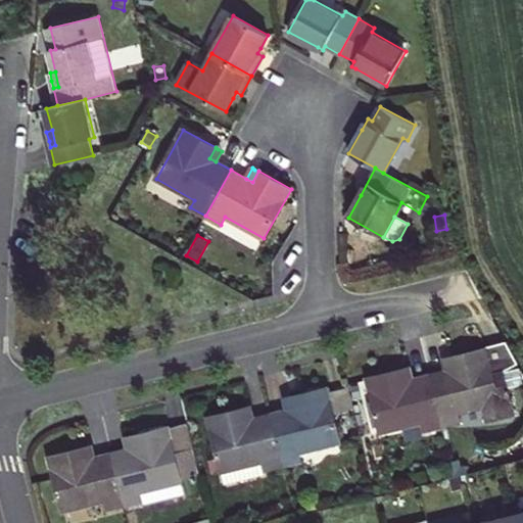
[(507,341),(487,347),(461,354),(450,357),(454,369),(447,371),(430,374),(443,426),(461,421),(459,413),(501,402),(503,411),(513,408),(503,368),(519,364),(507,341)]
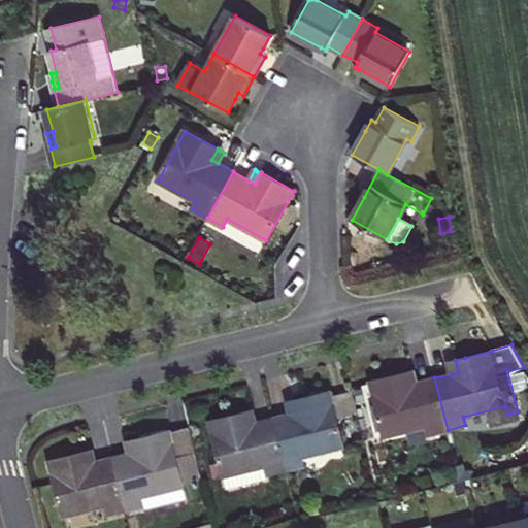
[(449,362),(452,374),(458,372),(455,360),(449,362)]
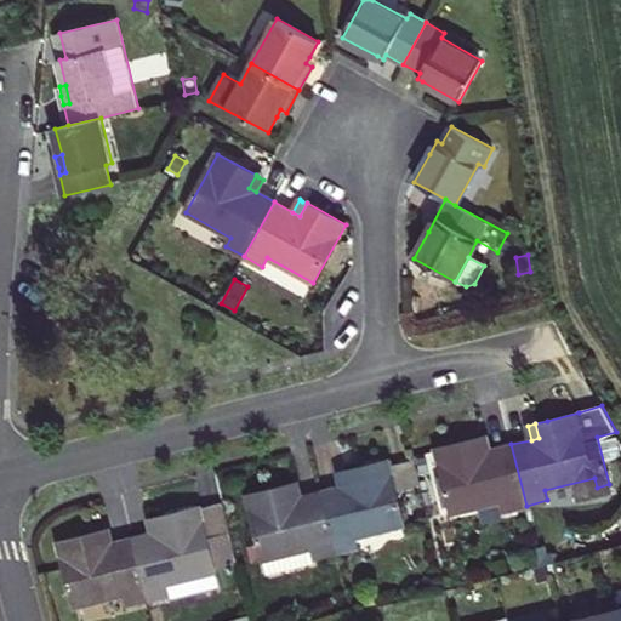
[(490,449),(486,436),(479,438),(483,451),(490,449)]
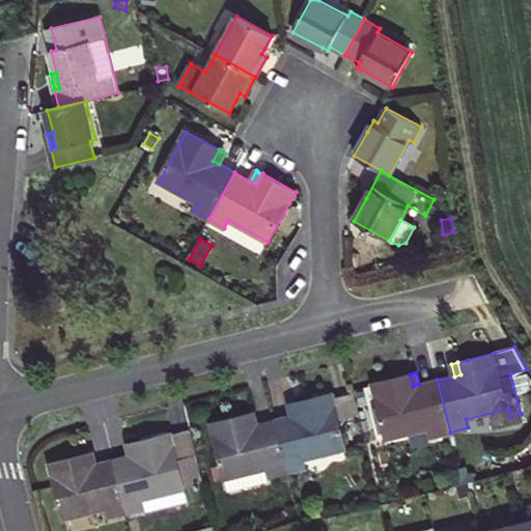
[(450,432),(437,380),(419,384),(413,386),(410,374),(392,379),(373,383),(380,407),(386,432),(387,439),(429,428),(432,437),(450,432)]
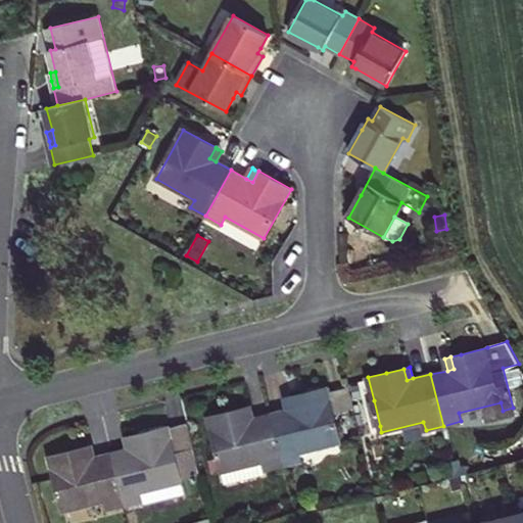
[(299,453),(341,442),(334,413),(329,392),(327,387),(302,394),(291,396),(294,408),(288,410),(271,415),(284,466),(301,461),(299,453)]
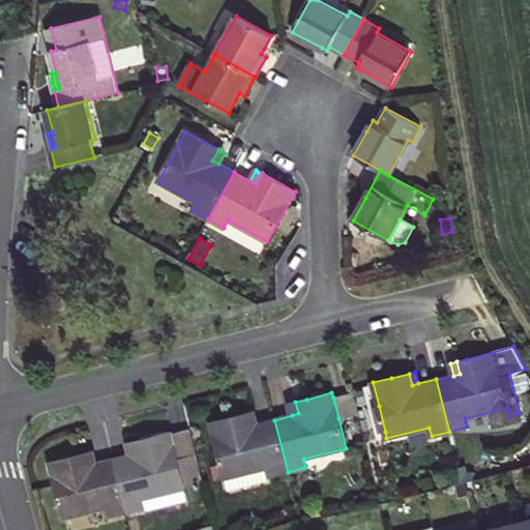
[(333,398),(339,418),(359,413),(353,392),(333,398)]
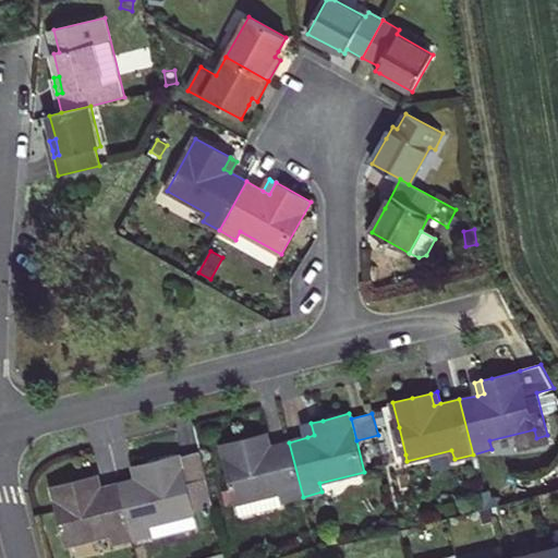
[(376,415),(378,426),(389,423),(386,413),(376,415)]
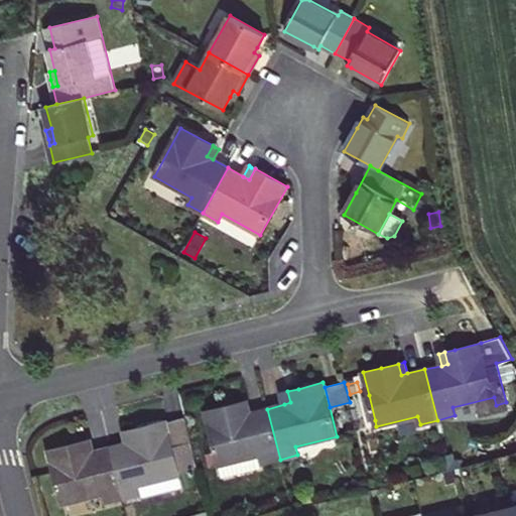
[(281,392),(284,404),(290,402),(287,391),(281,392)]
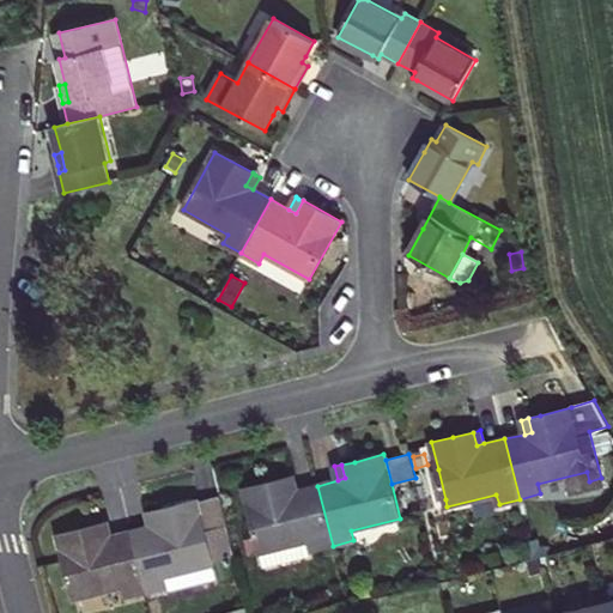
[(437,502),(445,499),(438,469),(429,472),(437,502)]
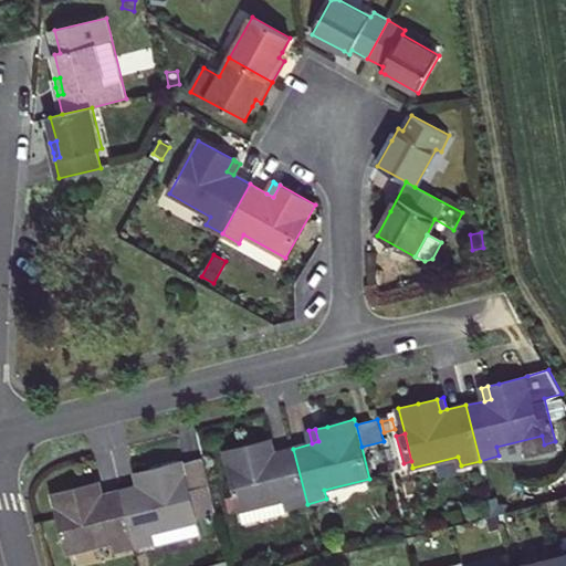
[(274,453),(272,440),(264,441),(268,454),(274,453)]
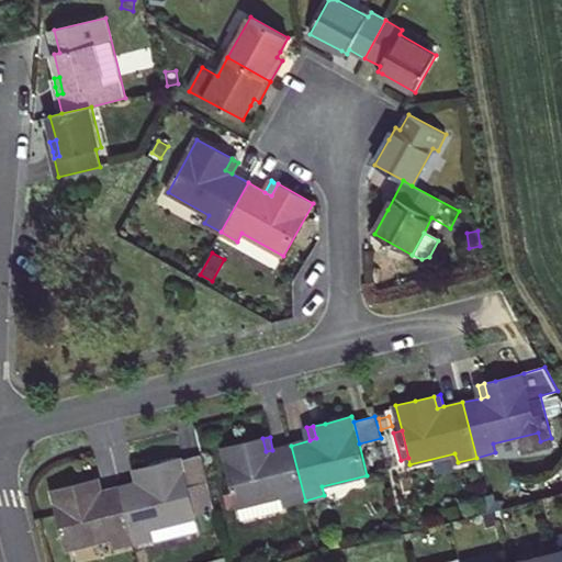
[(287,505),(305,501),(291,446),(272,450),(266,451),(262,438),(238,445),(224,448),(238,507),(284,495),(287,505)]
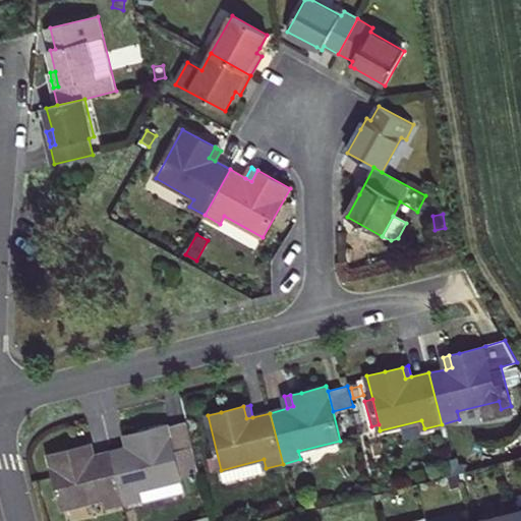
[(181,479),(201,474),(188,420),(168,425),(181,479)]
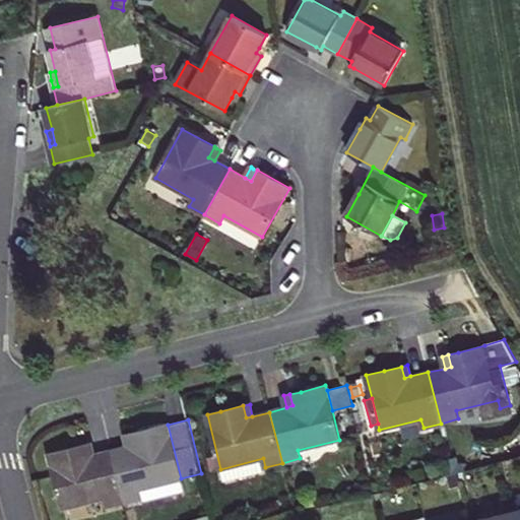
[(111,451),(124,502),(141,498),(139,489),(181,478),(168,425),(144,431),(132,434),(135,445),(128,447),(111,451)]
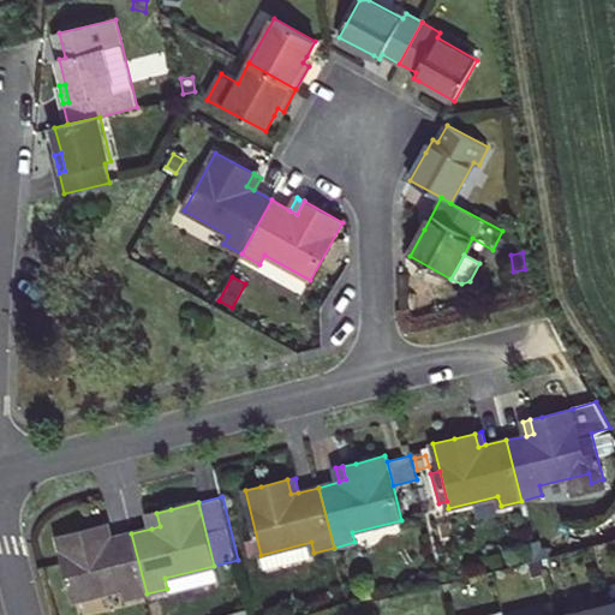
[(148,515),(151,529),(160,526),(156,513),(148,515)]
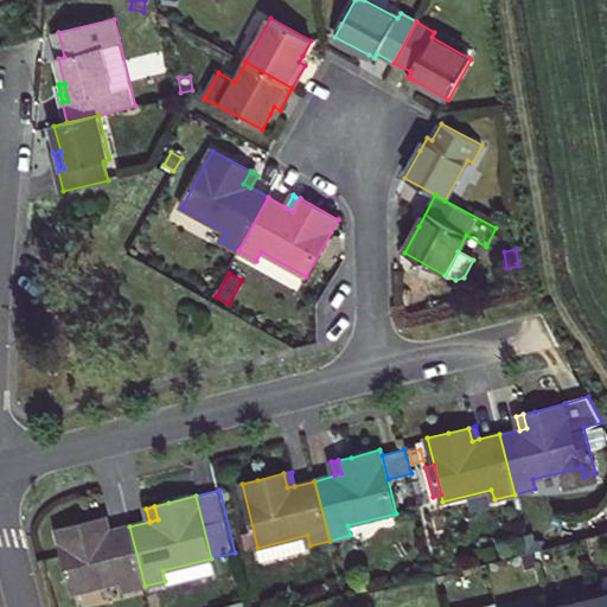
[(110,531),(107,517),(100,519),(102,534),(110,531)]
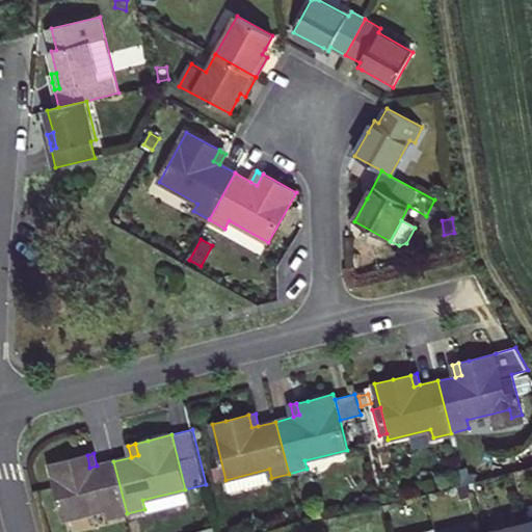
[(109,517),(127,513),(113,461),(97,466),(89,468),(87,455),(77,457),(50,464),(64,520),(107,509),(109,517)]
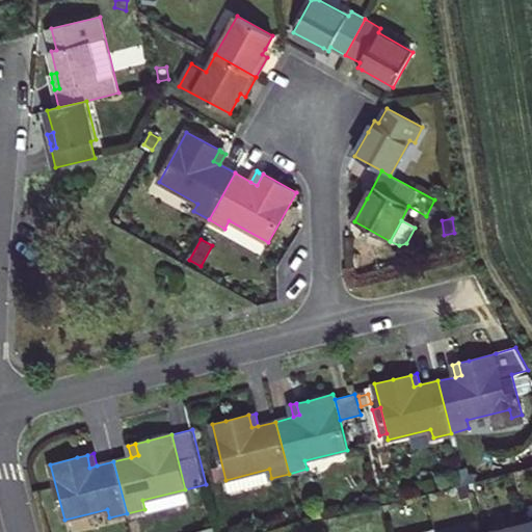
[(468,468),(460,470),(463,485),(477,482),(475,474),(470,476),(468,468)]
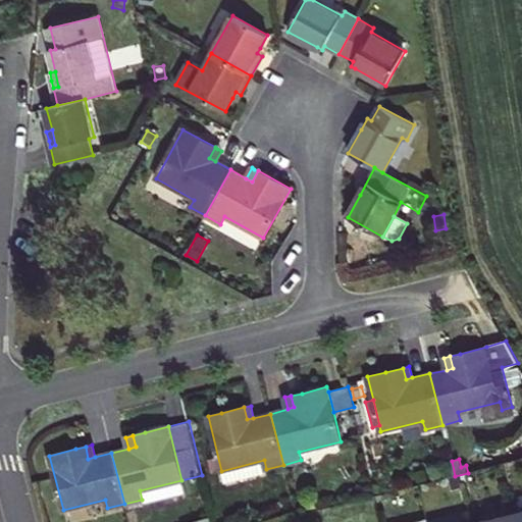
[(225,483),(265,473),(264,469),(266,469),(264,460),(221,471),(225,483)]
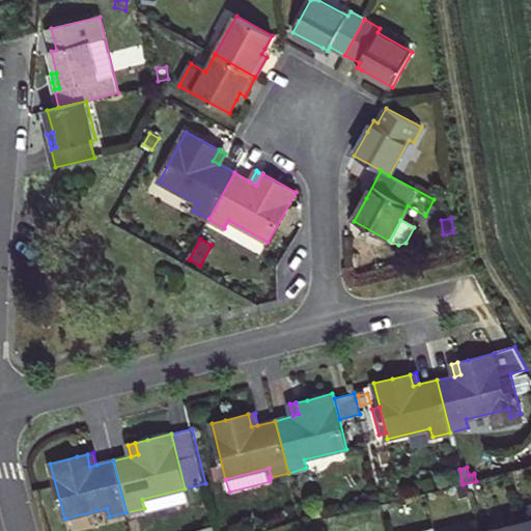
[(147,511),(188,501),(185,488),(142,499),(144,508),(146,507),(147,511)]
